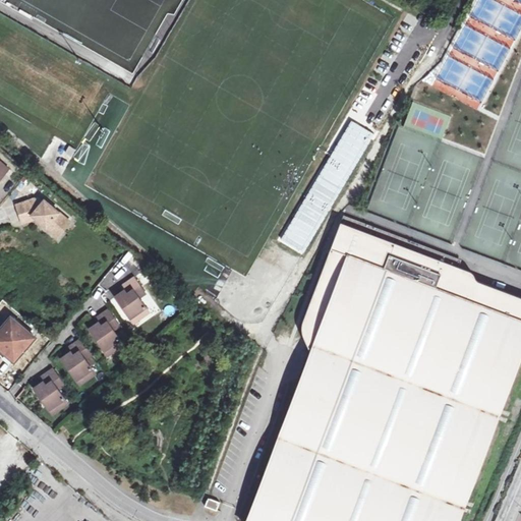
[(352,115),(324,164),(330,168),(327,173),(321,170),(302,200),(297,210),(269,257),(288,269),(302,243),(289,235),(294,225),(310,234),(342,182),(330,175),(333,170),(347,178),(375,128),(352,115)]
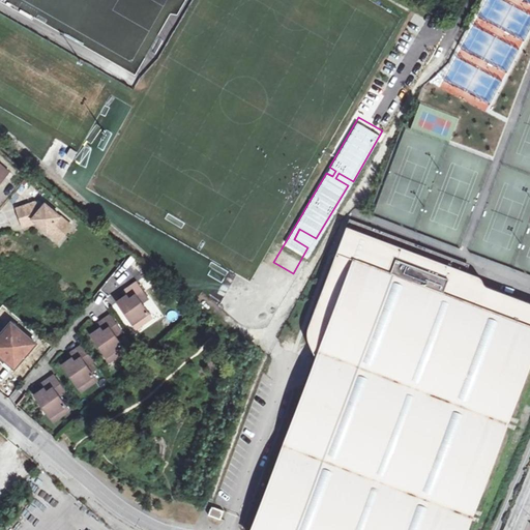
[(0,181),(10,170),(0,160),(0,181)]
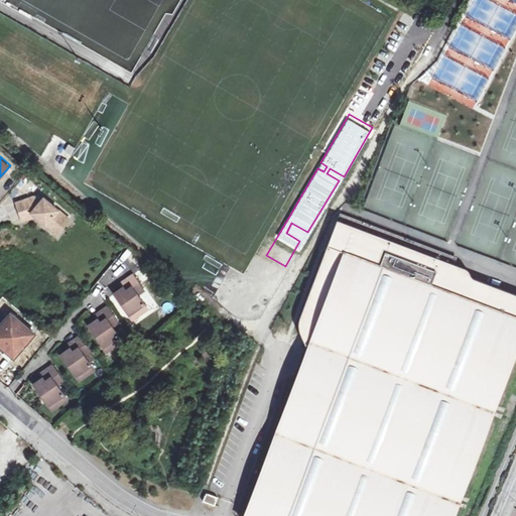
[(289,205),(294,208),(299,199),(295,196),(289,205)]
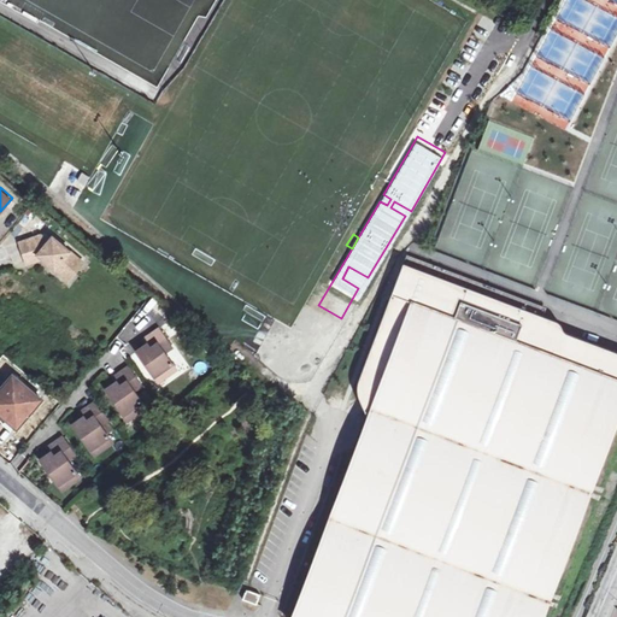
[(19,242),(25,259),(37,254),(43,259),(69,280),(83,263),(70,252),(53,236),(50,241),(47,242),(40,236),(19,242)]
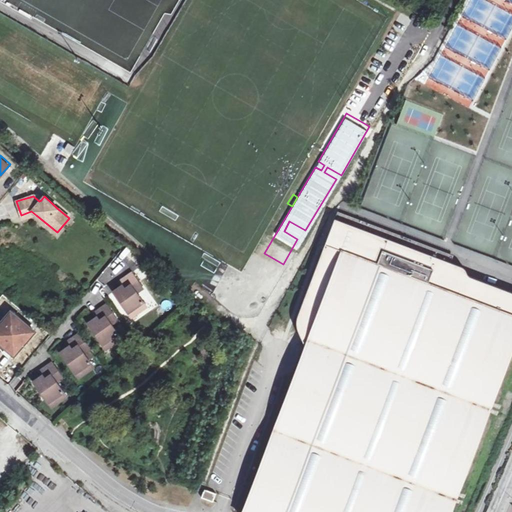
[(31,211),(21,215),(23,220),(36,215),(31,211)]
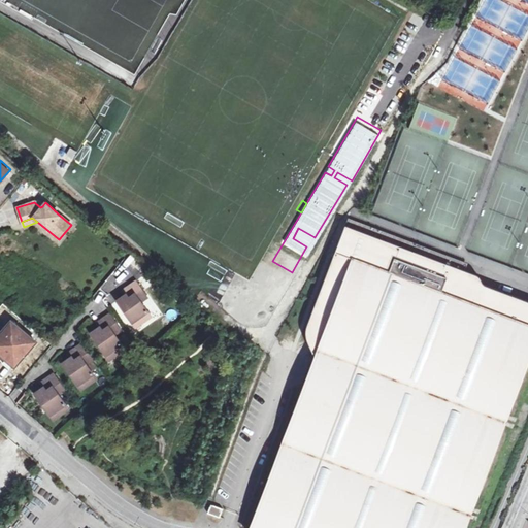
[(311,369),(251,527),(462,527),(527,356),(527,300),(449,272),(452,265),(345,225),(307,327),(306,335),(309,343),(314,352),(314,357),(314,361),(311,369)]
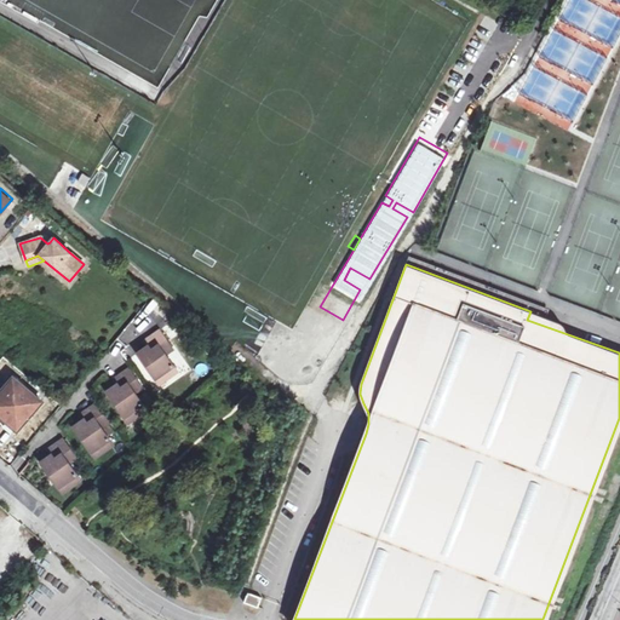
[(139,352),(156,377),(164,372),(166,377),(177,369),(165,352),(174,346),(162,328),(145,340),(149,345),(139,352)]
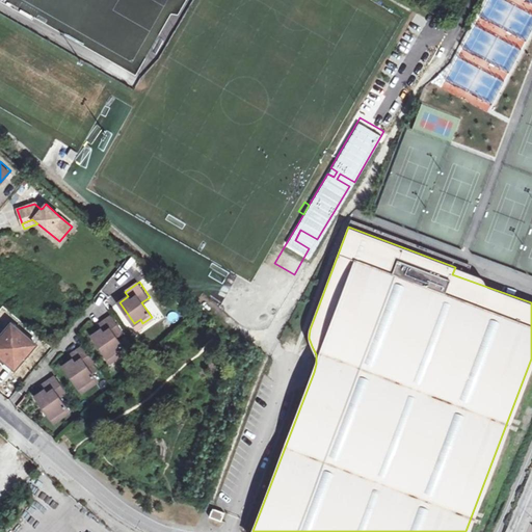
[(92,336),(107,357),(114,352),(117,357),(128,350),(117,336),(124,331),(113,316),(100,325),(103,329),(92,336)]
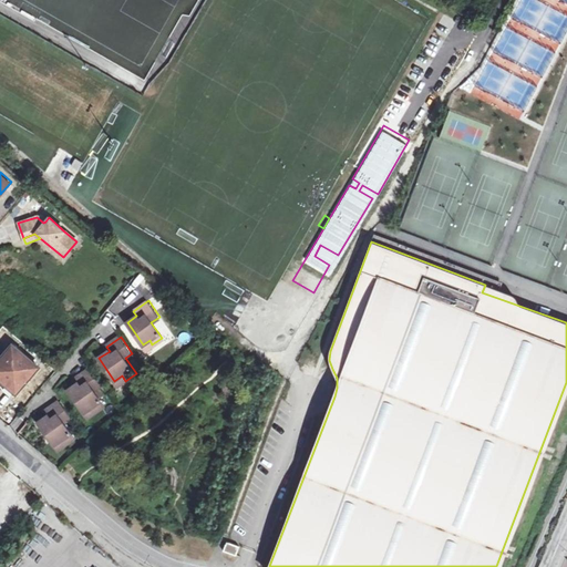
[(40,366),(13,342),(0,358),(0,379),(0,380),(0,384),(13,395),(19,389),(40,366)]
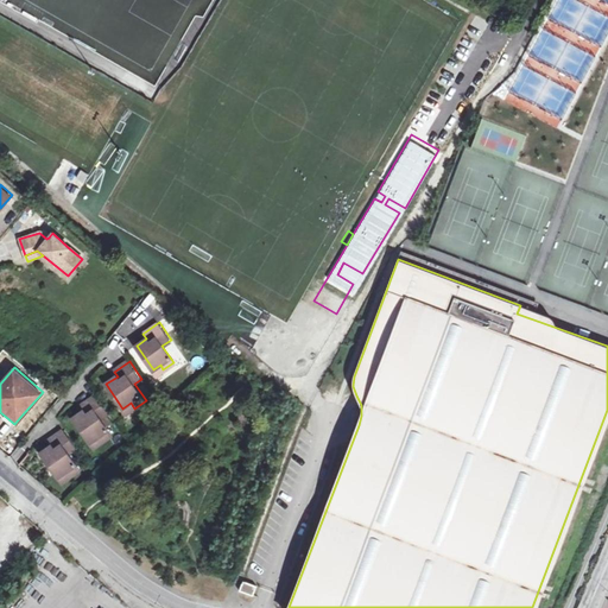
[(73,418),(89,443),(97,437),(102,443),(113,435),(101,418),(109,413),(96,396),(81,406),(83,411),(73,418)]
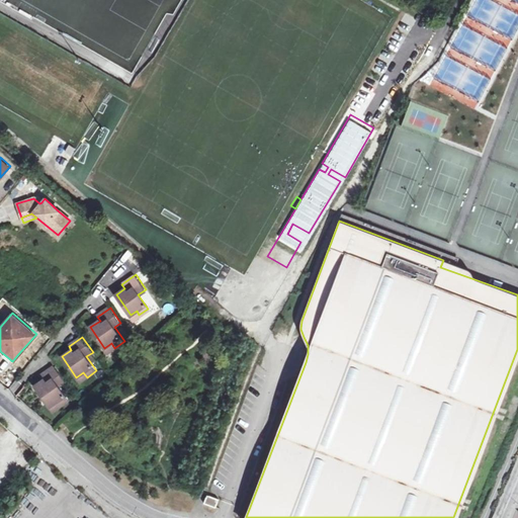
[(111,343),(104,348),(107,352),(114,348),(111,343)]
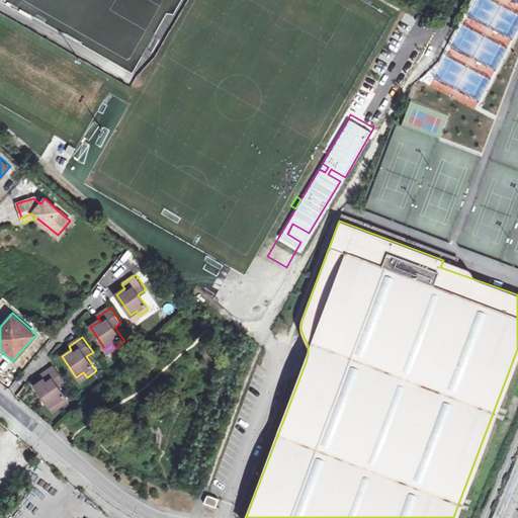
[(34,386),(49,407),(56,402),(60,407),(69,401),(60,385),(66,381),(55,366),(42,375),(45,378),(34,386)]
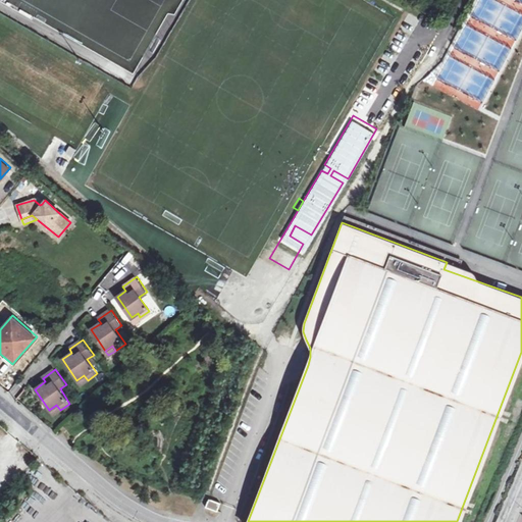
[(84,375),(76,380),(80,385),(88,380),(84,375)]
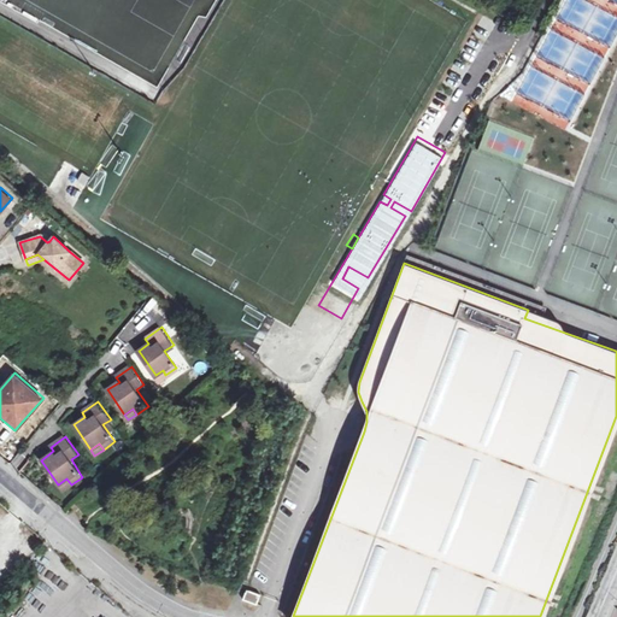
[(66,479),(58,485),(63,492),(71,485),(66,479)]
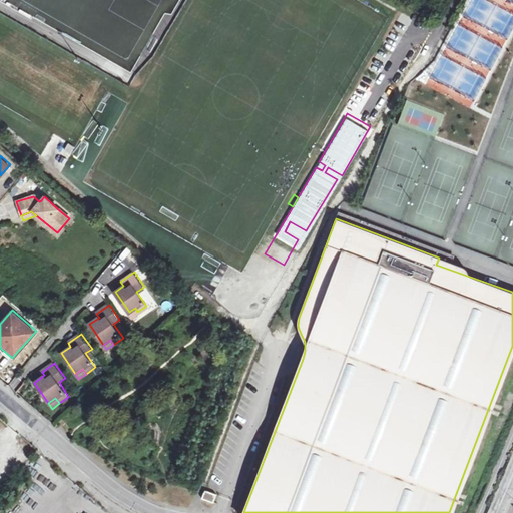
[(216,494),(205,490),(201,498),(213,502),(216,494)]
